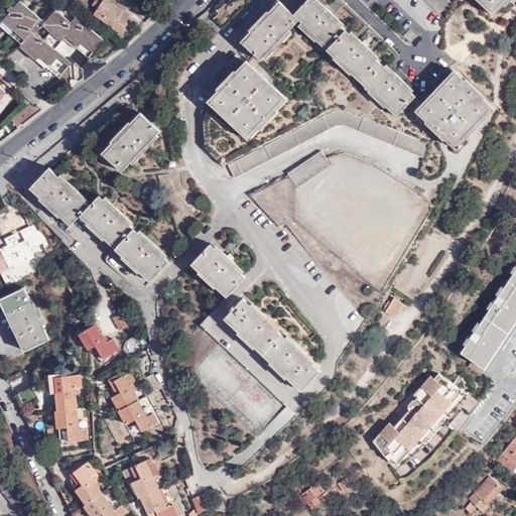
[(93,0),(75,0),(73,4),(84,8),(93,17),(95,15),(122,34),(129,25),(126,23),(128,20),(130,18),(106,0),(105,0),(102,5),(93,0)]
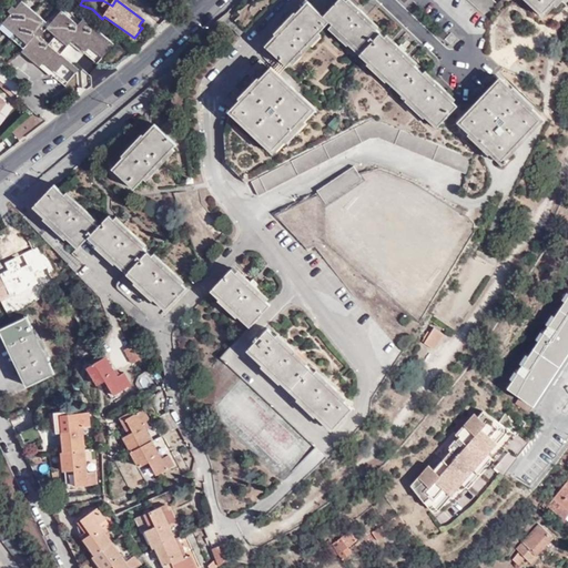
[(293,26),(273,47),(293,66),(335,21),(444,125),(463,105),(450,93),(453,91),(446,84),(440,79),(437,82),(412,58),(415,54),(408,48),(403,42),(399,46),(374,21),(376,18),(371,13),(365,8),(363,10),(352,0),(321,0),(317,3),(316,2),(293,26)]
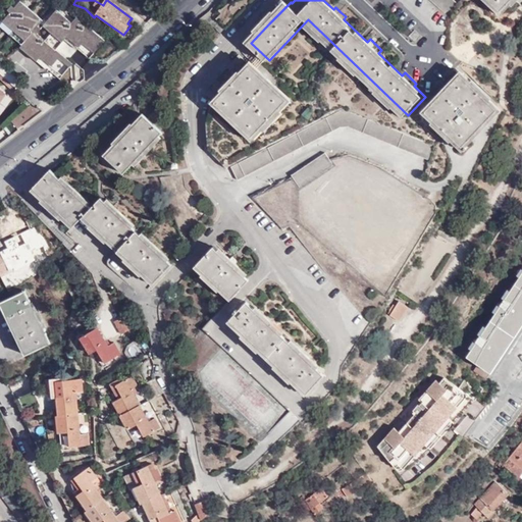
[(433,0),(449,14),(461,2),(458,0),(433,0)]
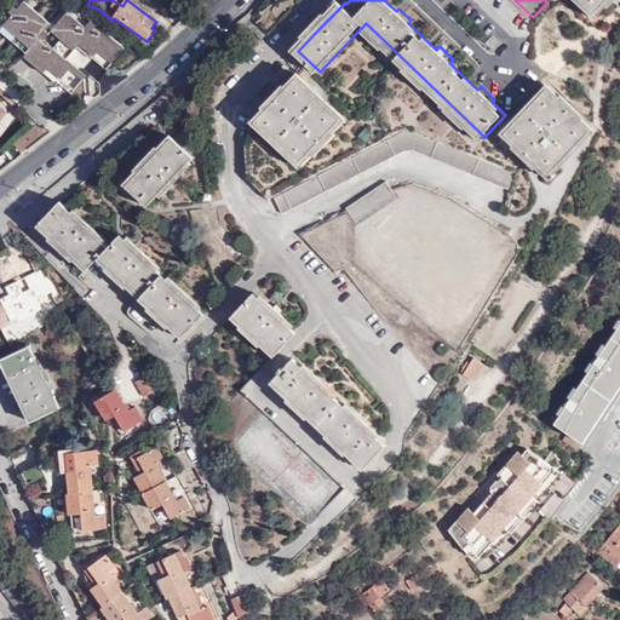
[(583,0),(597,13),(609,0),(583,0)]
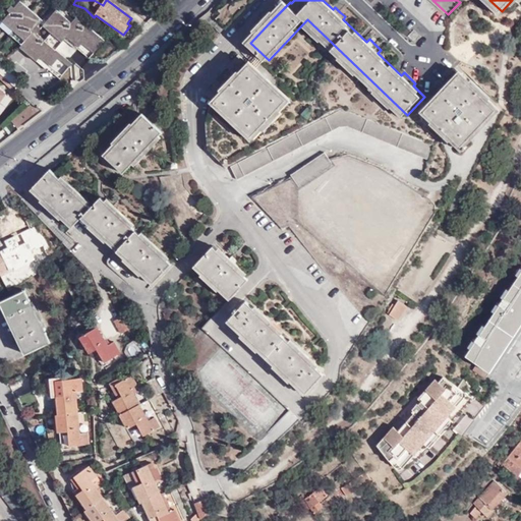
[(65,46),(73,34),(52,19),(43,32),(65,46)]
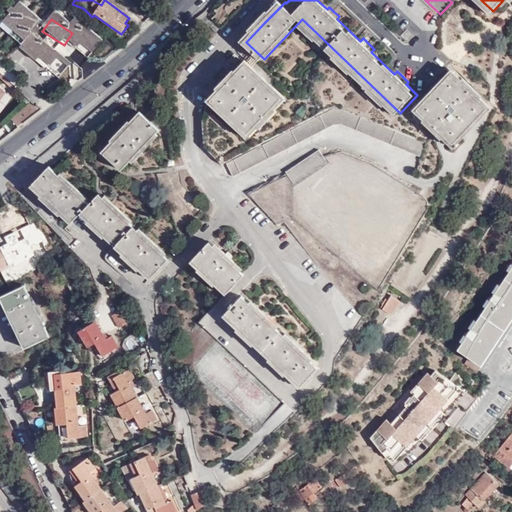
[(261,74),(239,53),(204,90),(251,134),(286,98),(261,74)]
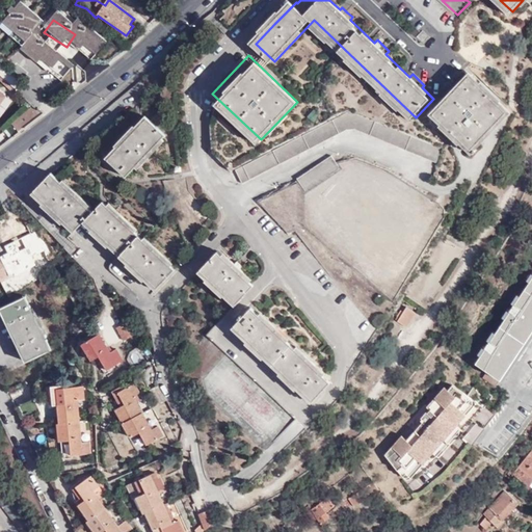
[(21,94),(0,73),(0,79),(18,97),(21,94)]
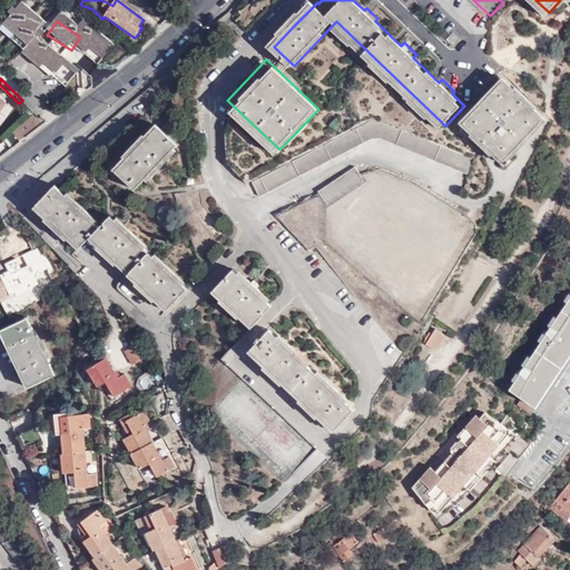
[(469,121),(509,159),(547,120),(508,82),(488,104),(469,121)]
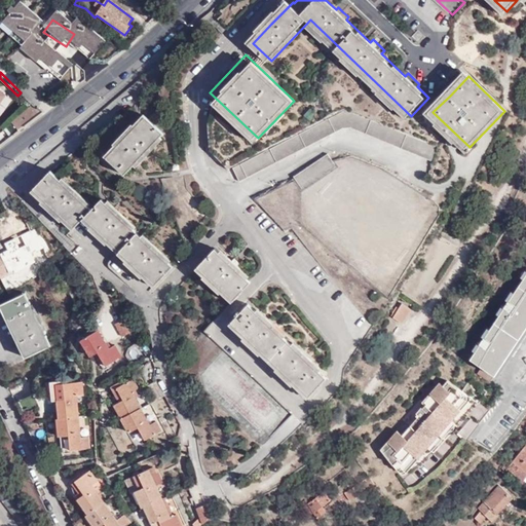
[(0,107),(8,97),(0,89),(0,107)]
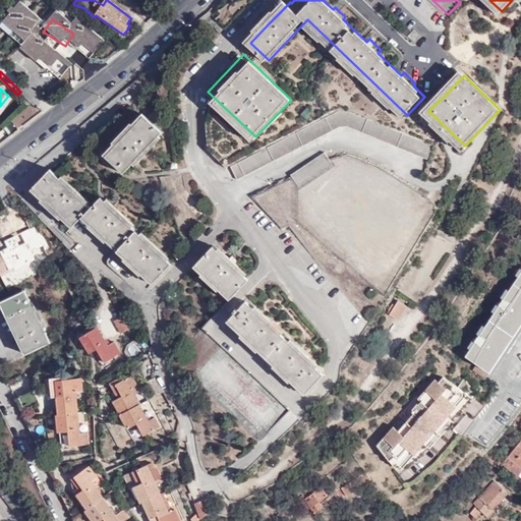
[(13,122),(19,129),(43,111),(38,110),(34,105),(13,122)]
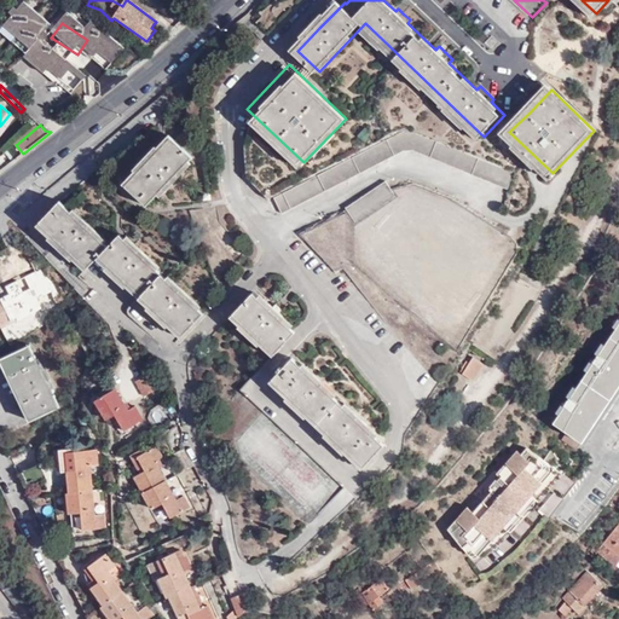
[(418,149),(513,189),(519,173),(412,128),(279,194),(287,209),(406,150),(418,149)]
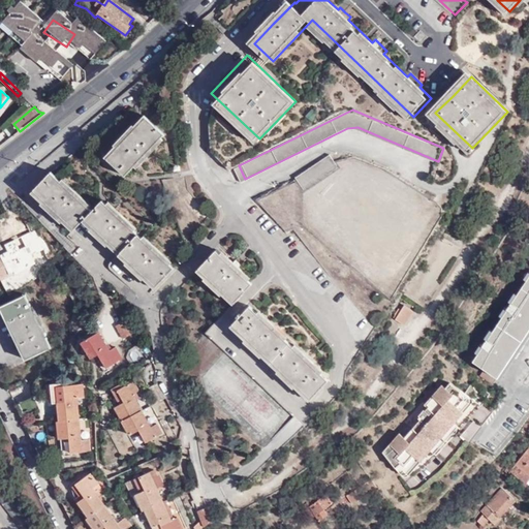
[(163,134),(146,117),(125,138),(106,157),(124,175),(163,134)]
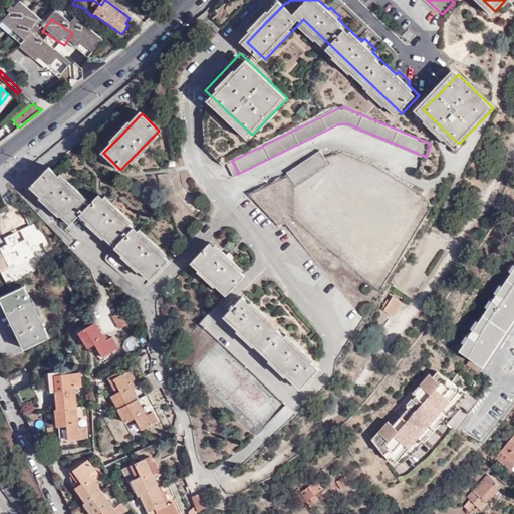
[(9,123),(14,132),(19,127),(13,120),(9,123)]
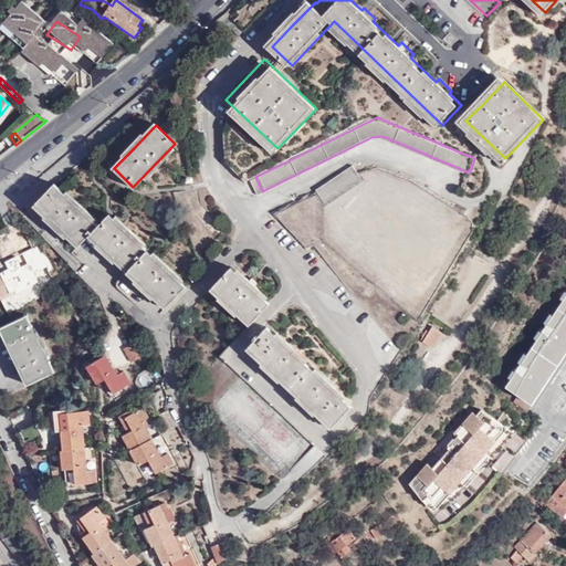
[(365,177),(356,164),(320,187),(328,201),(365,177)]
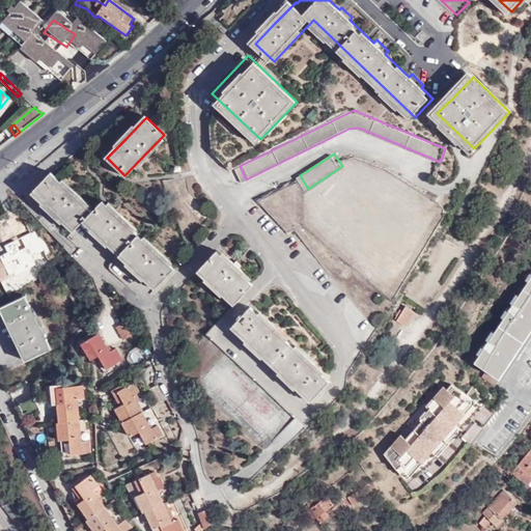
[(138,272),(155,288),(172,270),(102,201),(91,212),(50,172),(32,190),(54,211),(74,229),(84,219),(102,236),(138,272)]
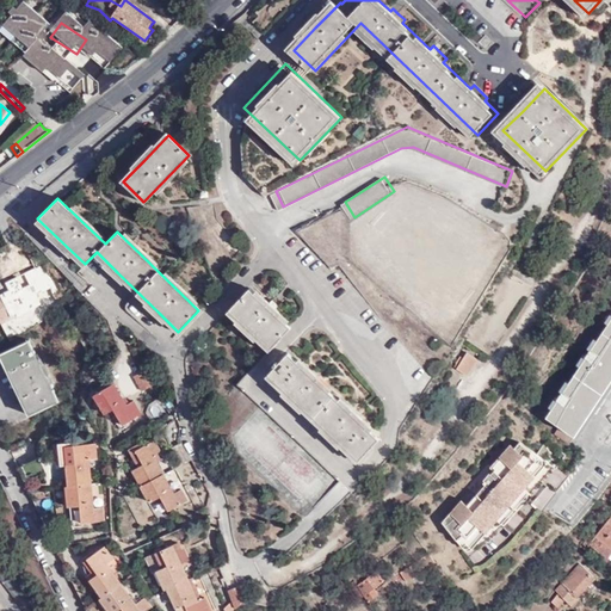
[(0,321),(17,314),(12,302),(26,295),(17,276),(6,282),(10,290),(0,294),(0,321)]
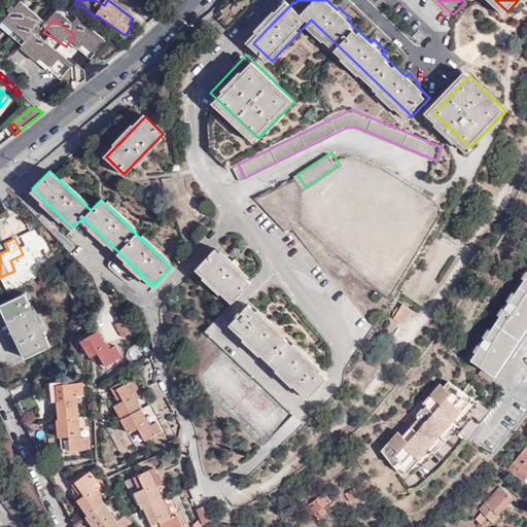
[(238,297),(255,279),(237,261),(218,245),(201,264),(238,297)]
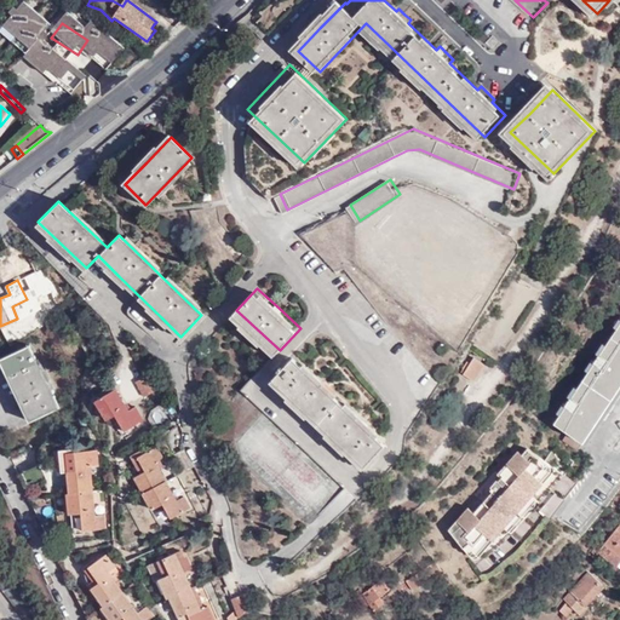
[(45,294),(46,297),(56,309),(61,303),(51,290),(45,294)]
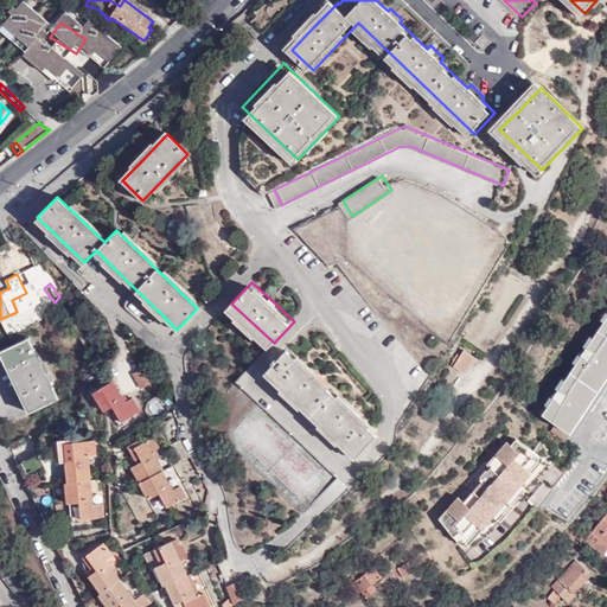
[(55,302),(45,291),(38,295),(48,310),(55,302)]
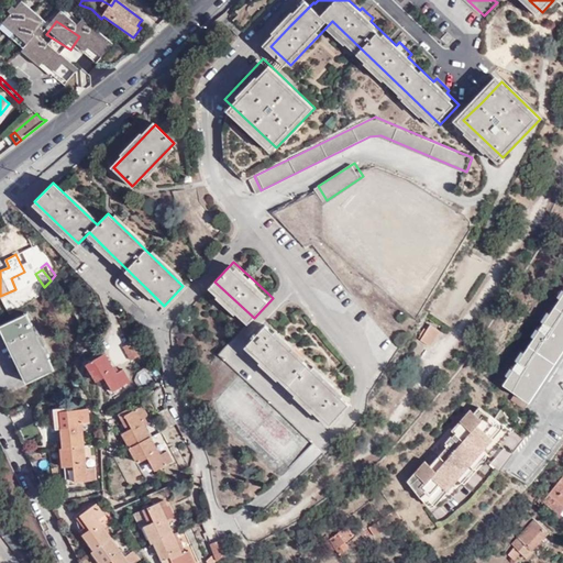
[(562,307),(548,330),(508,385),(521,394),(516,401),(529,411),(534,404),(562,362),(562,307)]
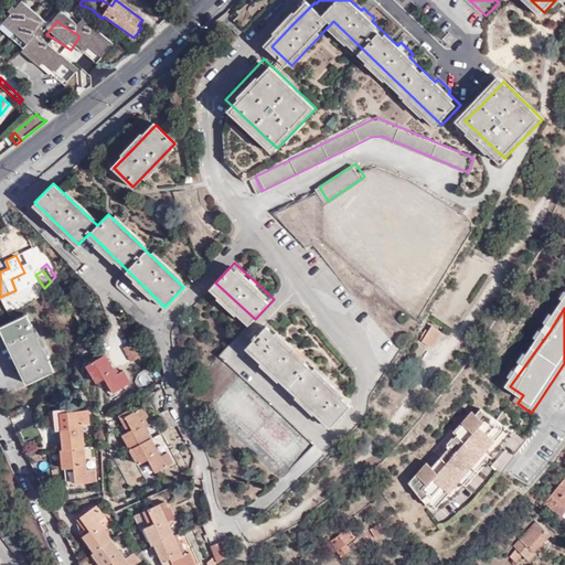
[(6,339),(10,337),(29,329),(33,328),(28,316),(1,327),(6,339)]
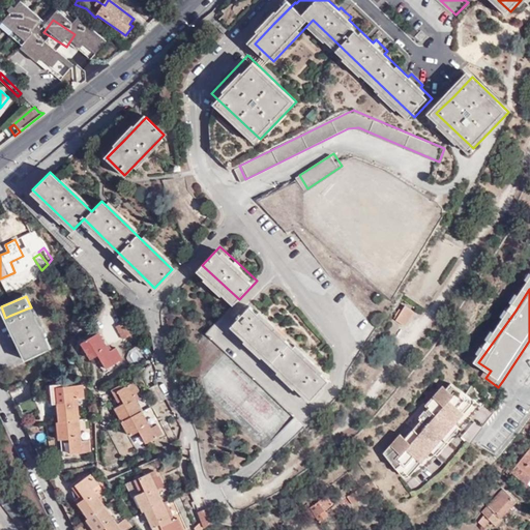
[(332,378),(254,302),(235,321),(258,343),(291,375),(315,396),(332,378)]
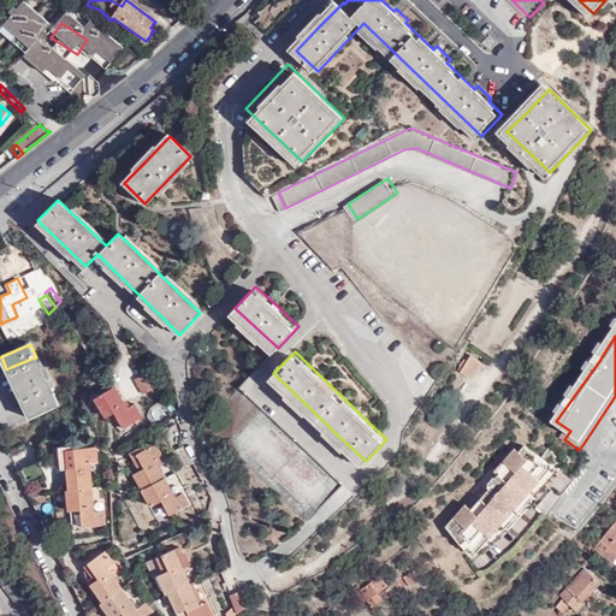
[(474,353),(471,360),(468,357),(462,366),(465,368),(463,369),(475,377),(485,361),(474,353)]
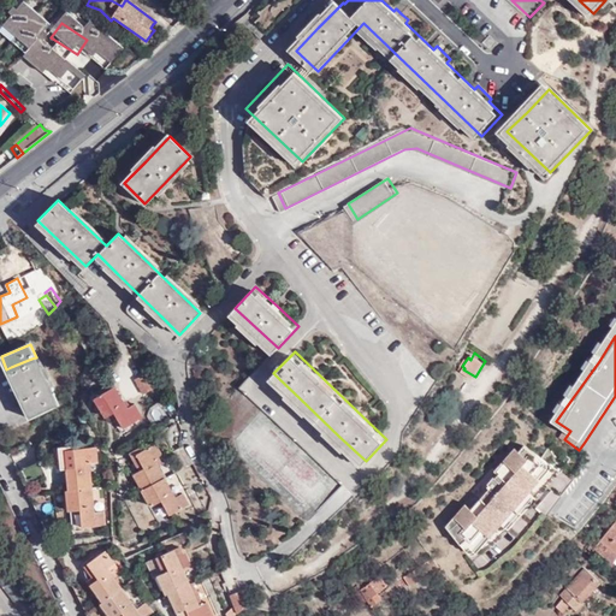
[(31,359),(11,367),(27,403),(48,395),(31,359)]
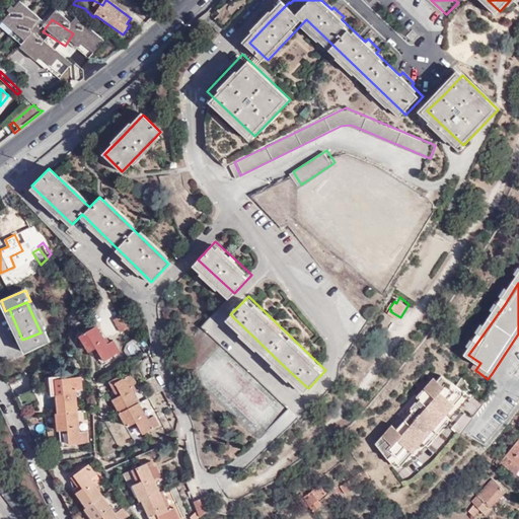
[(128,328),(121,314),(113,319),(120,332),(128,328)]
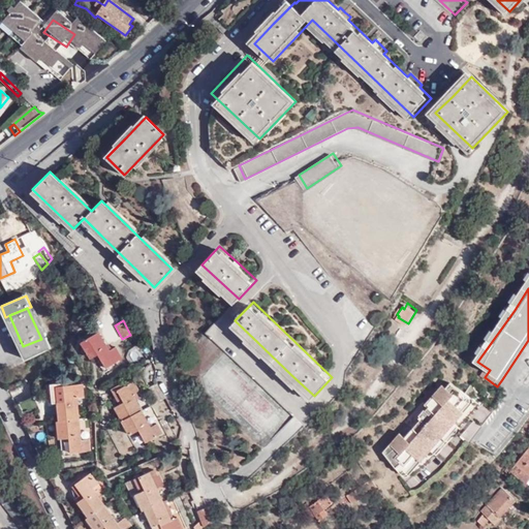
[(115,347),(109,351),(97,333),(82,342),(90,359),(98,354),(105,368),(122,359),(115,347)]
